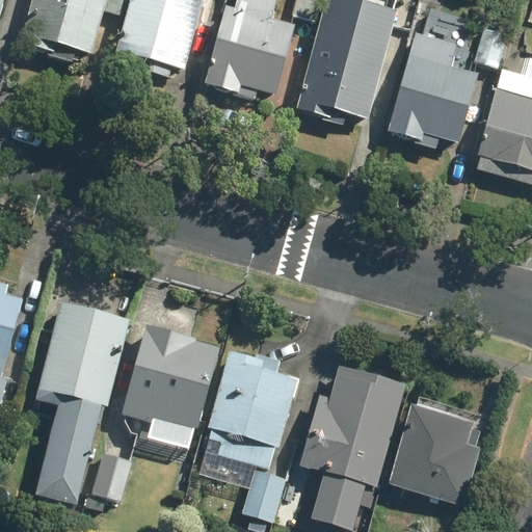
[(33,0),(20,48),(49,55),(48,56),(70,63),(73,49),(91,55),(104,12),(121,17),(124,0),(33,0)]
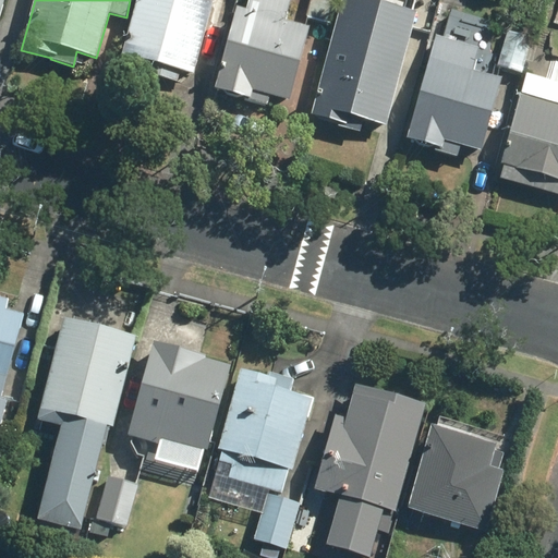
[(137,0),(122,55),(153,63),(149,74),(176,82),(179,70),(193,74),(213,3),(198,0),(137,0)]
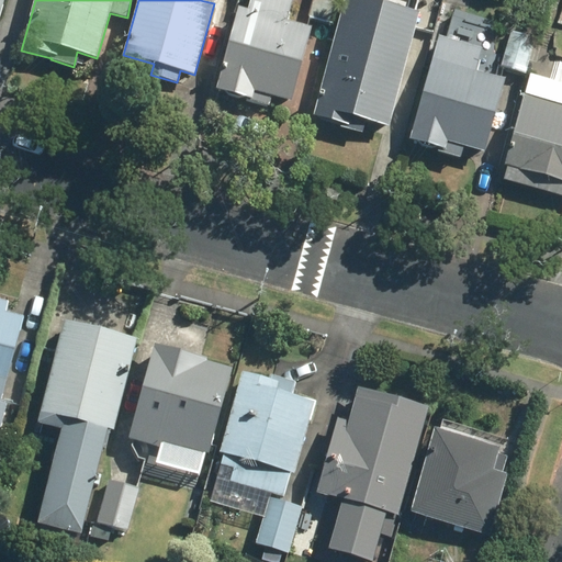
[(271,97),(291,102),(311,30),(287,23),(292,0),(253,0),(249,13),(237,10),(214,91),(269,107),(271,97)]
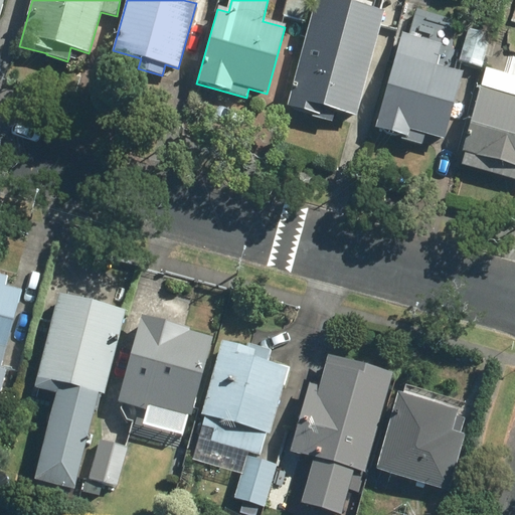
[(286,0),(282,16),(305,23),(311,0),(286,0)]
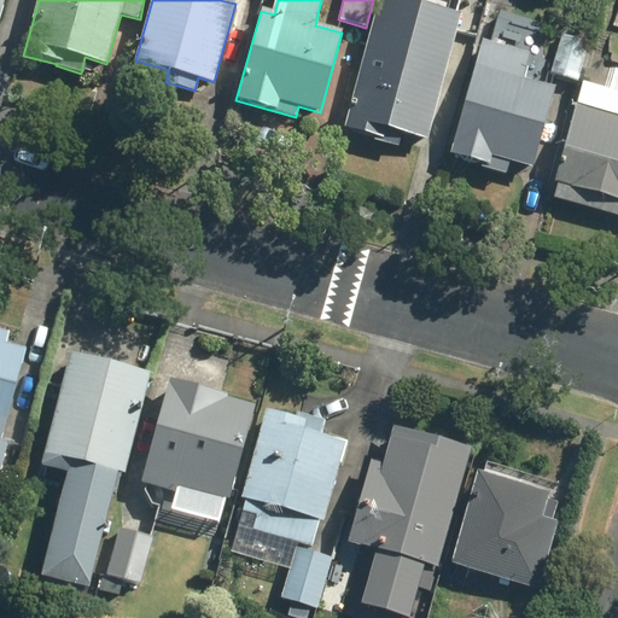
[(401,130),(425,138),(459,16),(403,0),(379,0),(344,128),(375,138),(374,141),(397,147),(401,130)]
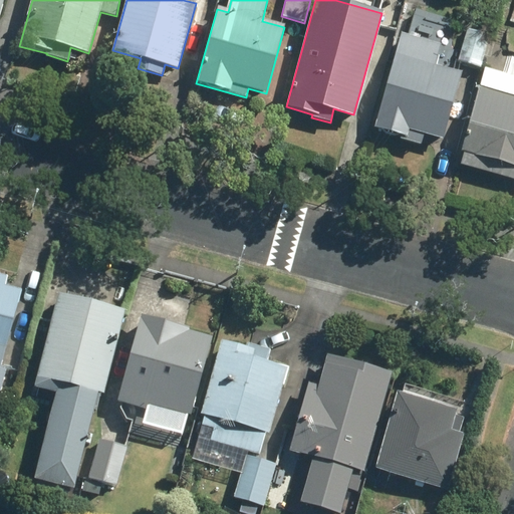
[(435,10),(423,23),(435,35),(447,21),(435,10)]
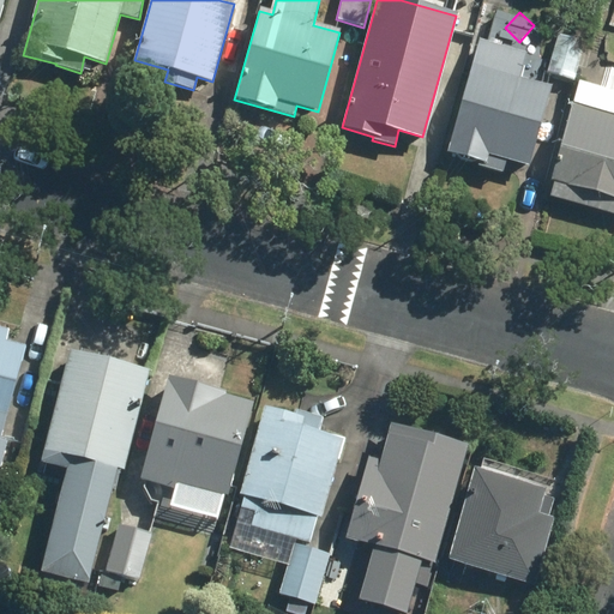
[(558,36),(548,72),(575,79),(584,43),(558,36)]
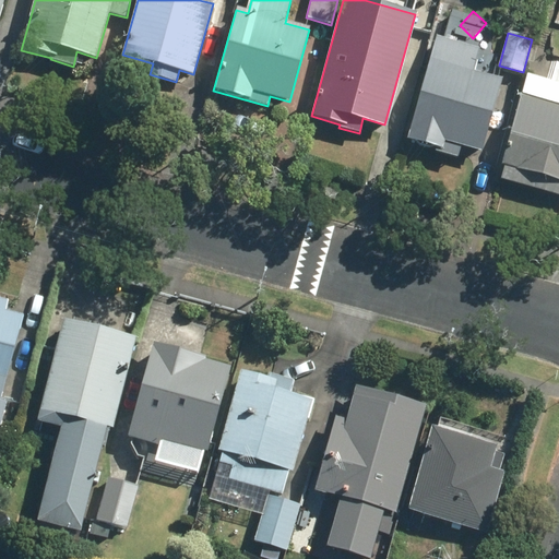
[(437,36),(408,140),(436,147),(436,151),(458,157),(461,146),(480,152),(500,80),(472,72),(478,48),(437,36)]
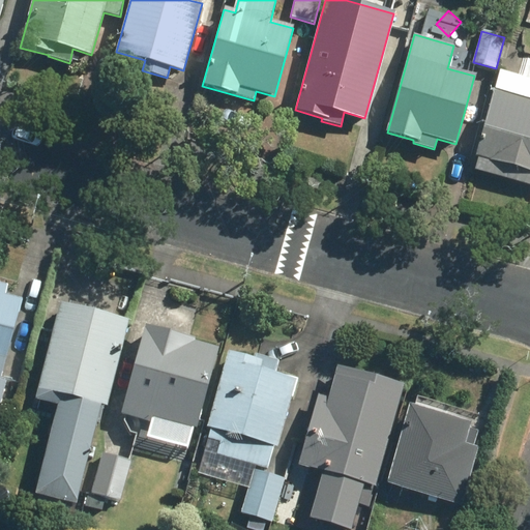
[(529,98),(496,90),(477,156),(480,157),(477,171),(529,184),(529,98)]
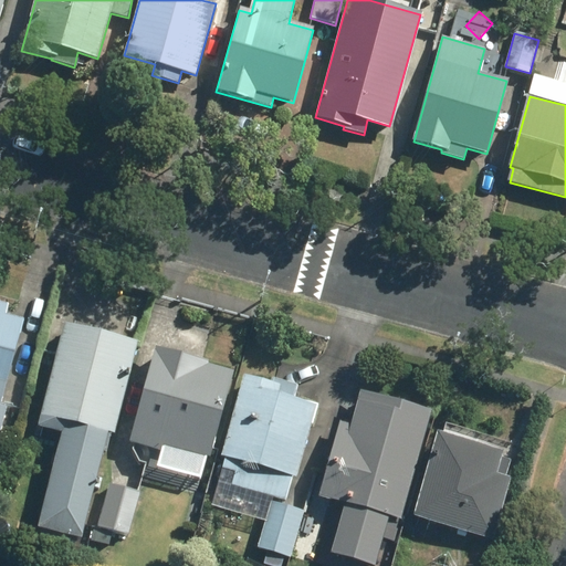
[(0,399),(22,321),(3,316),(6,308),(0,306),(0,399)]
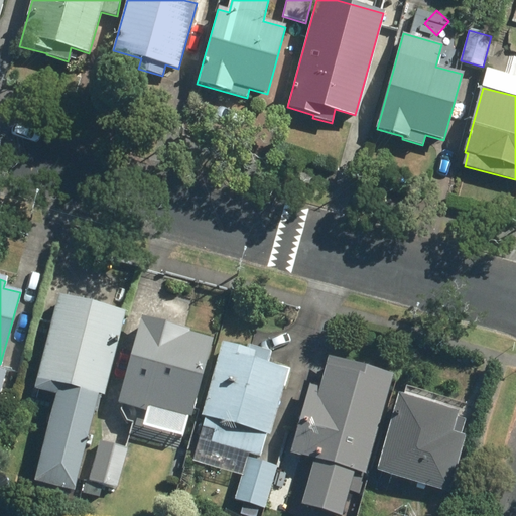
[(123,313),(59,297),(36,389),(56,394),(35,482),(72,491),(96,394),(102,396),(123,313)]
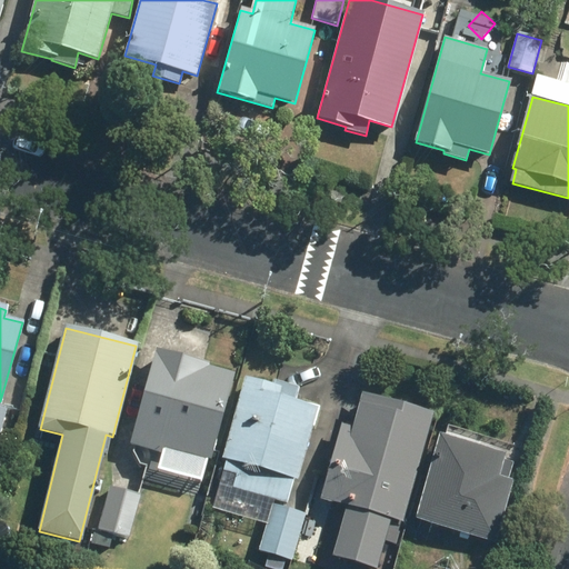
[(232,373),(157,353),(132,445),(208,465),(232,373)]
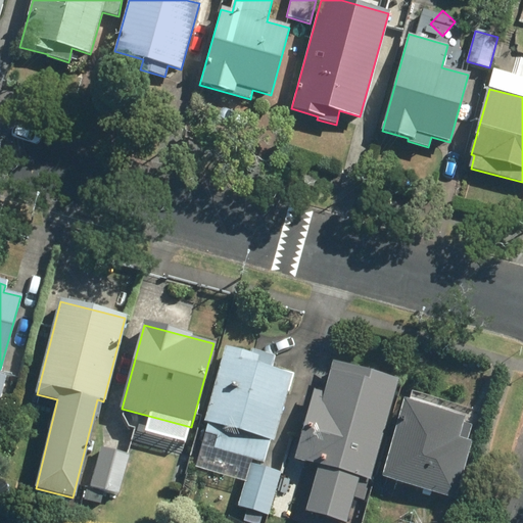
[(251,357),(226,349),(205,421),(209,423),(197,468),(245,481),(238,507),(247,509),(243,522),(258,522),(262,514),(269,517),(282,469),(267,464),(290,377),(271,372),(274,361),(252,354),(251,357)]
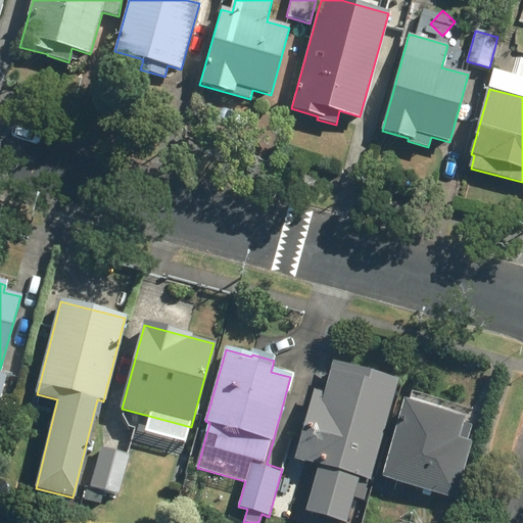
[(296,459),(370,479),(396,382),(335,366),(327,394),(315,391),(296,459)]
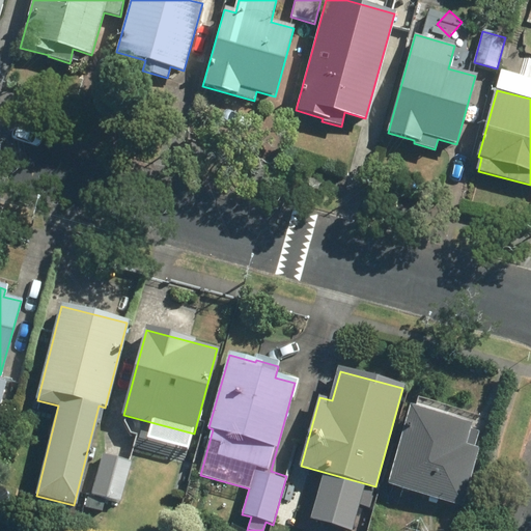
[(411,411),(391,485),(462,505),(476,451),(463,448),(469,426),(411,411)]
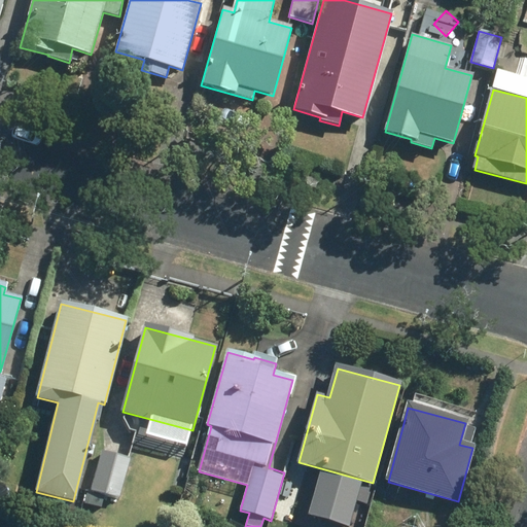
[(101,451),(91,491),(117,499),(129,459),(101,451)]
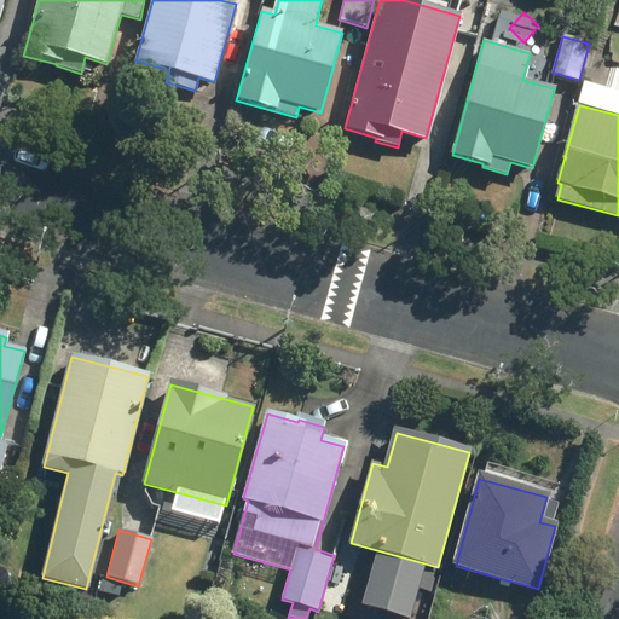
[(416,572),(403,567),(400,582),(412,585),(416,572)]
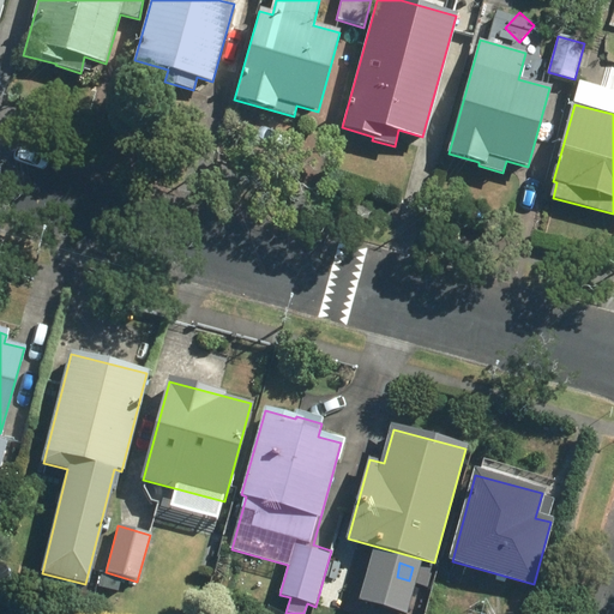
[(88,613),(91,603),(72,597),(67,613),(88,613)]
